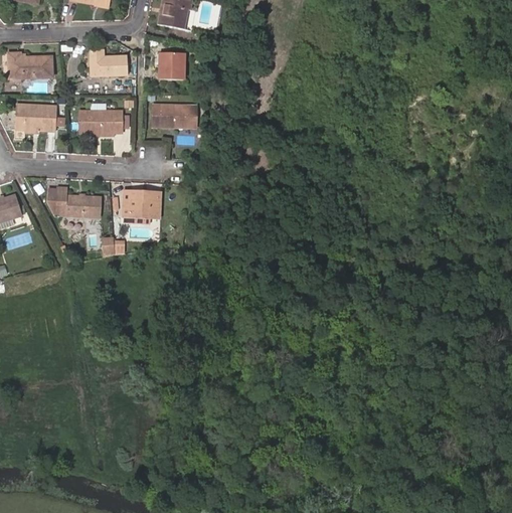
[(166,4),(162,23),(186,28),(189,9),(192,9),(193,0),(163,0),(163,4),(166,4)]
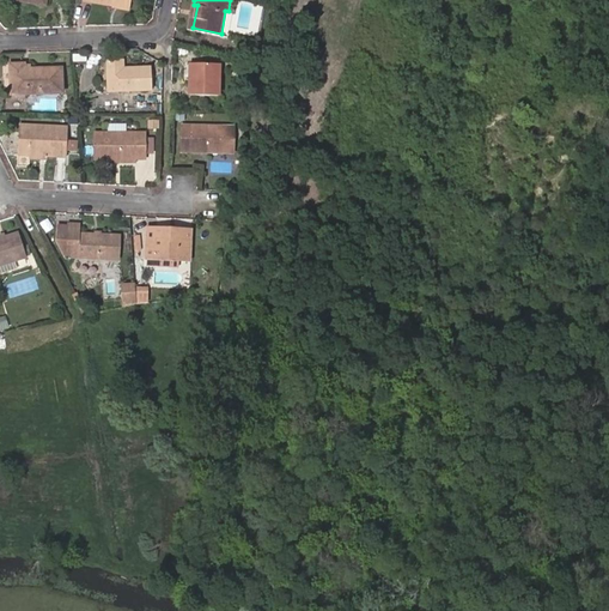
[(147,68),(123,67),(123,71),(120,71),(120,67),(121,59),(105,59),(104,90),(146,91),(147,68)]
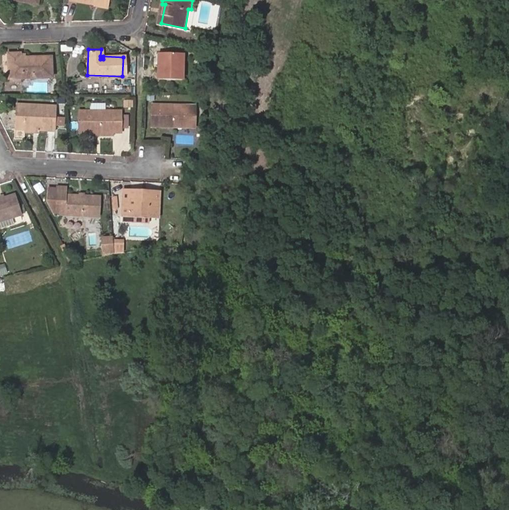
[(10,51),(10,75),(52,74),(51,54),(22,54),(22,50),(10,51)]
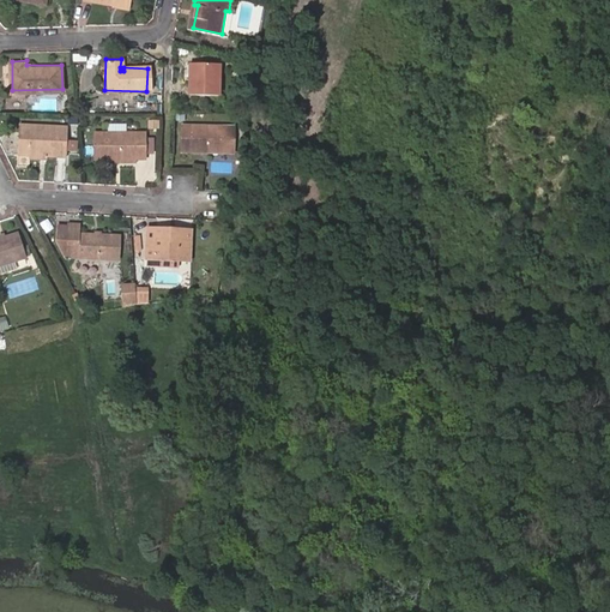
[(221,71),(221,61),(192,60),(191,76),(191,93),(221,94),(221,71)]
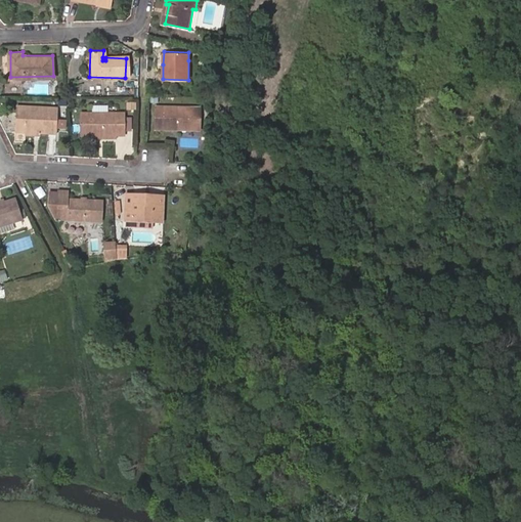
[(57,131),(58,105),(17,104),(15,129),(57,131)]
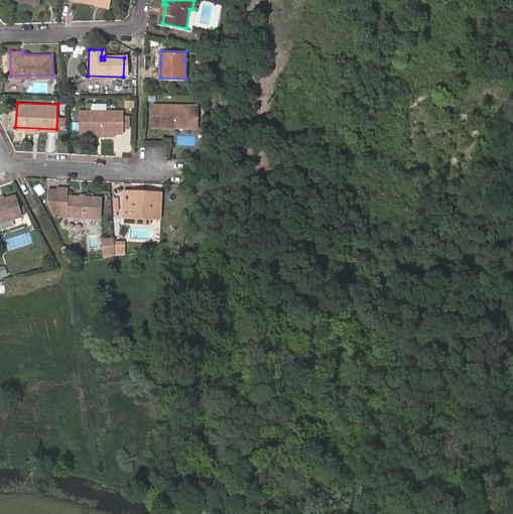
[(187,123),(187,127),(196,127),(197,105),(188,105),(154,104),(154,126),(170,126),(171,123),(187,123)]
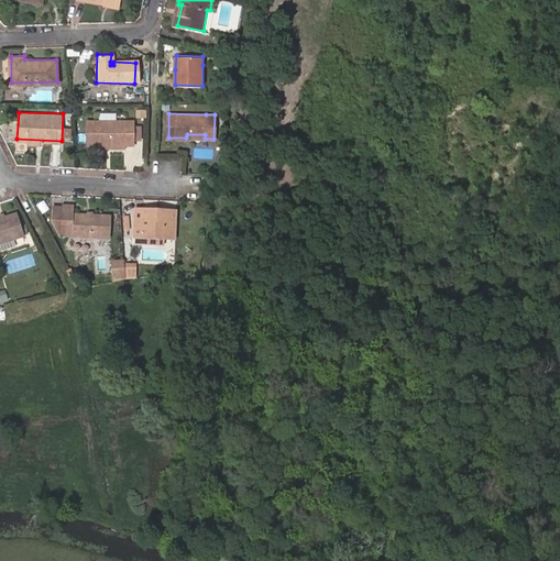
[(124,140),(124,145),(133,145),(133,139),(134,127),(134,119),(89,118),(88,144),(107,144),(108,140),(124,140)]
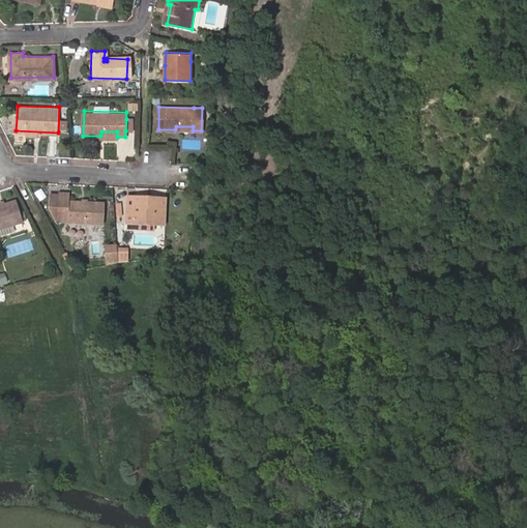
[(61,118),(60,128),(69,129),(69,119),(61,118)]
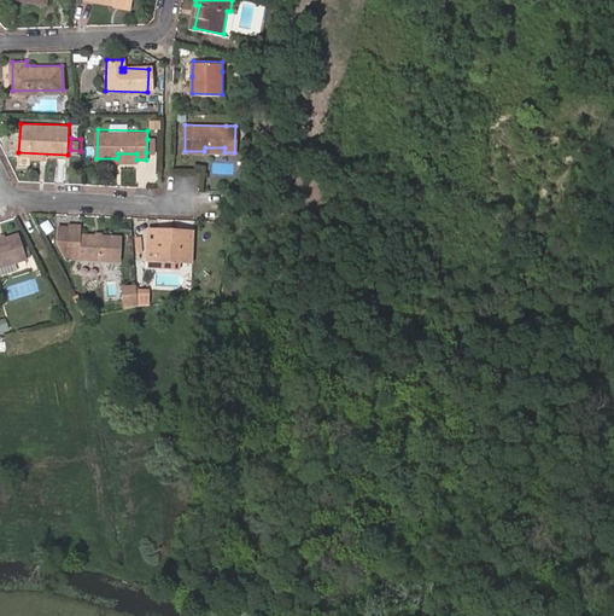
[(72,255),(86,255),(100,256),(120,256),(121,232),(79,230),(79,221),(70,220),(70,222),(59,221),(58,236),(65,250),(72,250),(72,255)]
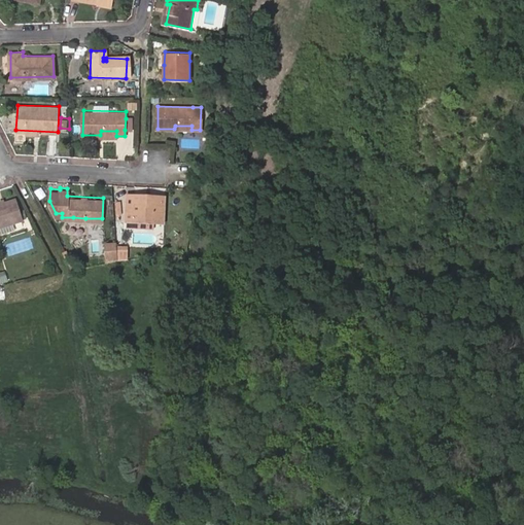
[(127,223),(153,224),(154,212),(163,212),(164,201),(147,200),(147,196),(129,195),(127,223)]
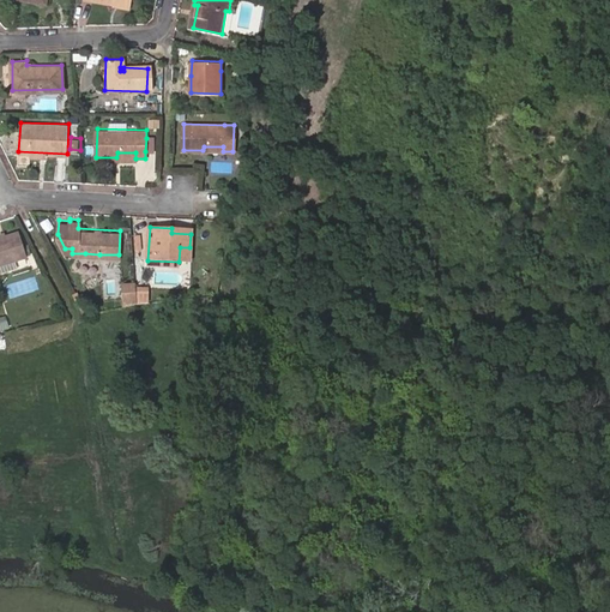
[(0,265),(25,258),(18,232),(0,237),(0,265)]
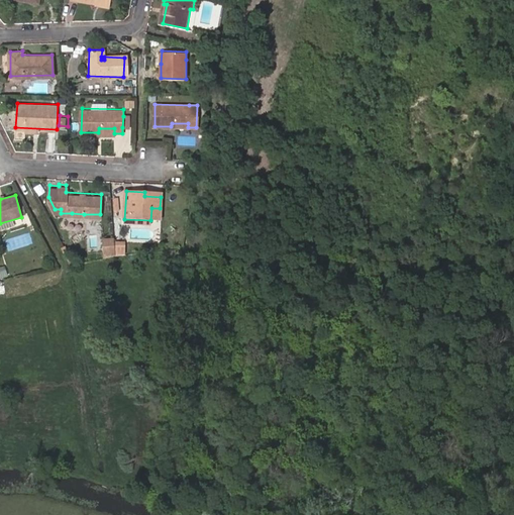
[(151,208),(150,220),(160,221),(160,208),(151,208)]
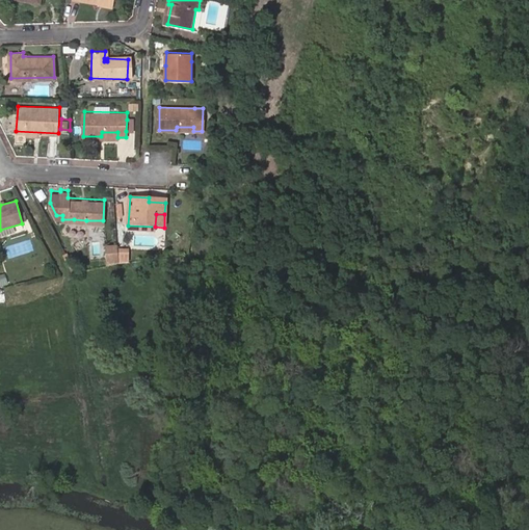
[(105,243),(107,261),(118,259),(117,242),(105,243)]
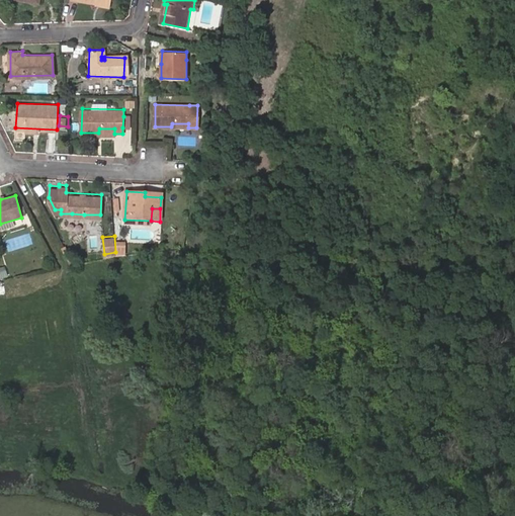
[(114,241),(115,252),(126,250),(125,240),(114,241)]
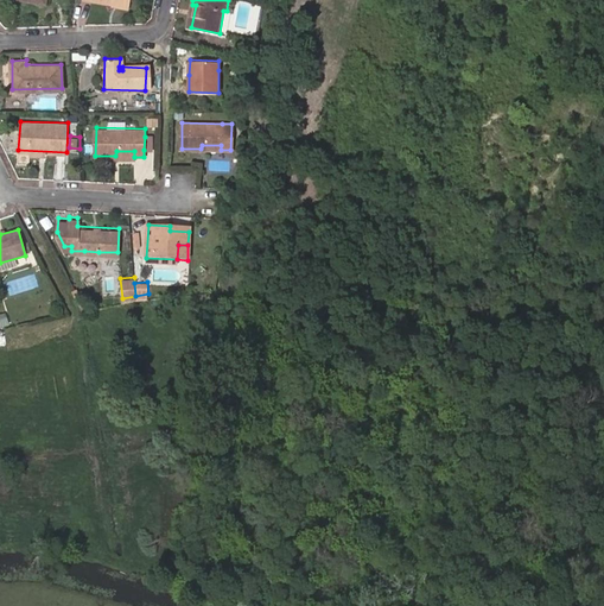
[(7,310),(0,313),(0,321),(1,326),(11,322),(7,310)]
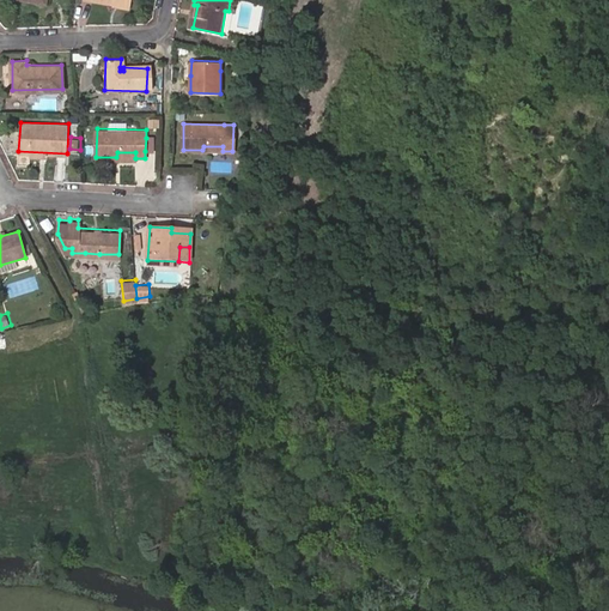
[(577,345),(579,339),(567,334),(565,340),(577,345)]
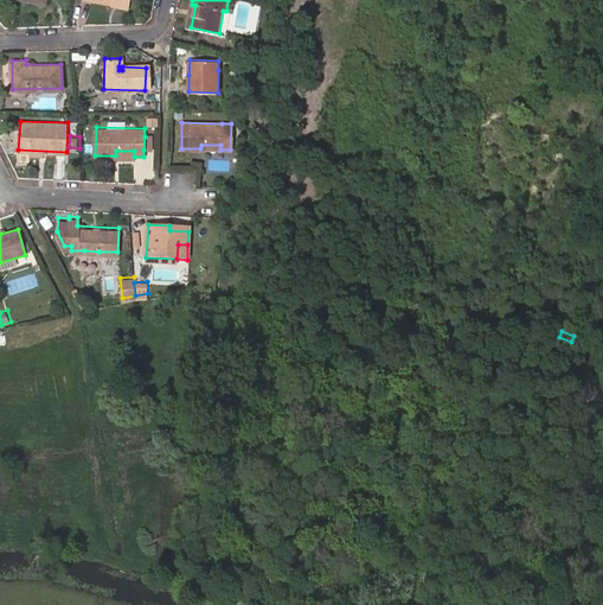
All buildings are outlined.
